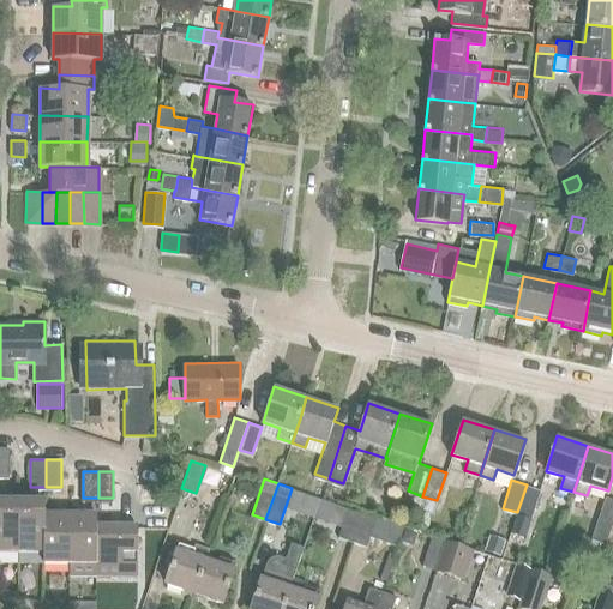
[(541,489),(527,484),(517,512),(518,513),(533,517),(541,489)]
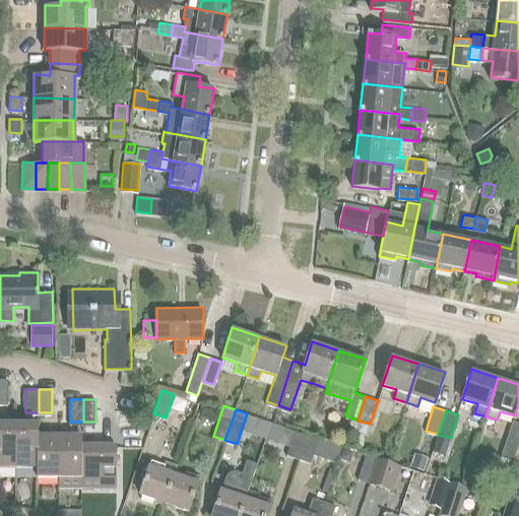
[(243,425),(242,429),(254,433),(259,417),(258,417),(247,413),(243,425)]
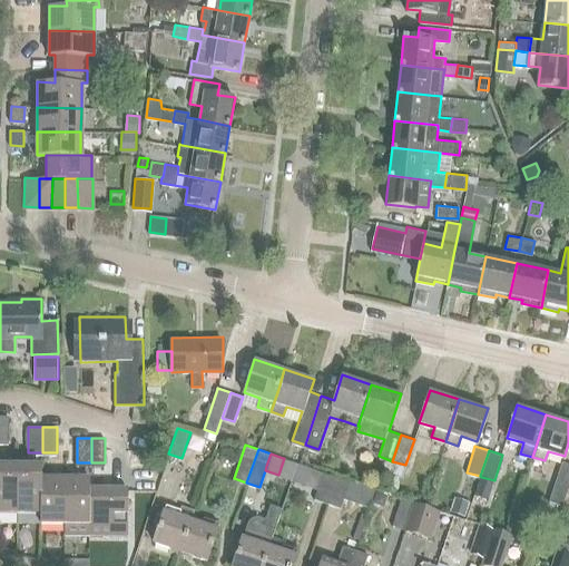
[(559,505),(568,476),(568,461),(561,459),(548,500),(559,505)]
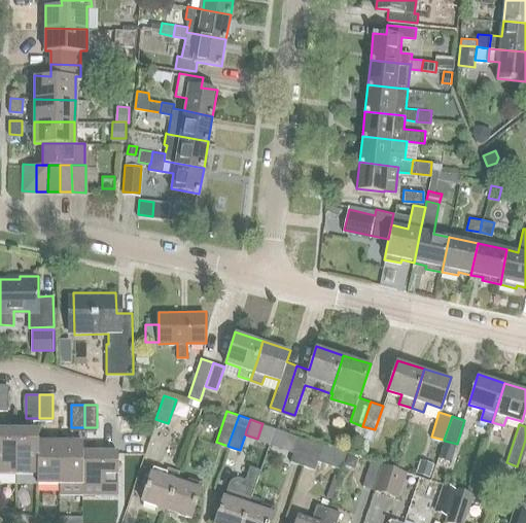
[(18,429),(0,428),(0,471),(16,472),(18,429)]
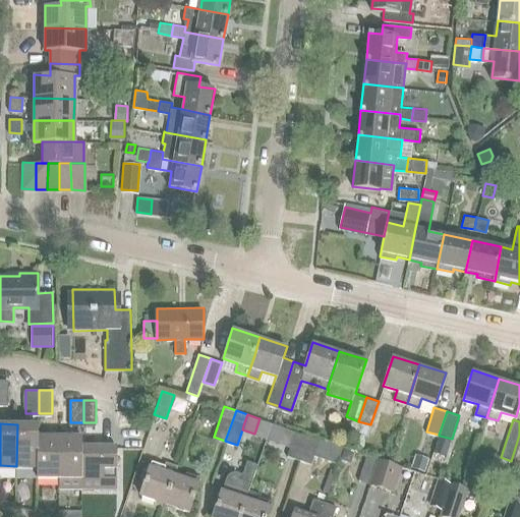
[(273,423),(268,438),(278,442),(283,426),(273,423)]
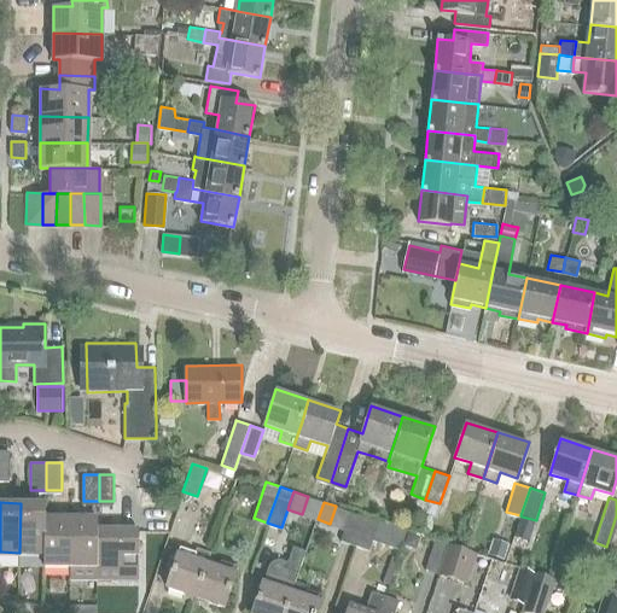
[(19,553),(42,553),(45,514),(46,503),(21,503),(19,553)]
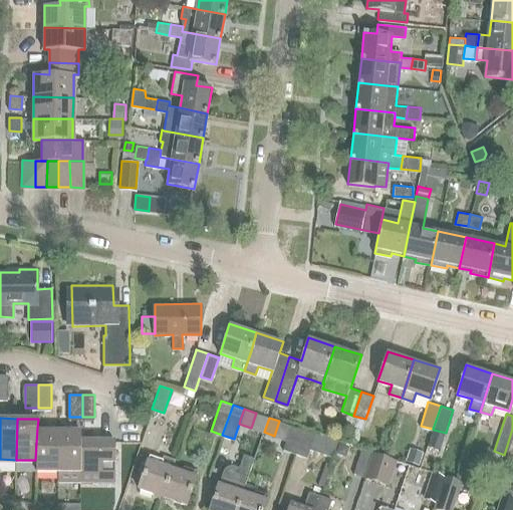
[(282,449),(295,453),(303,429),(290,424),(282,449)]
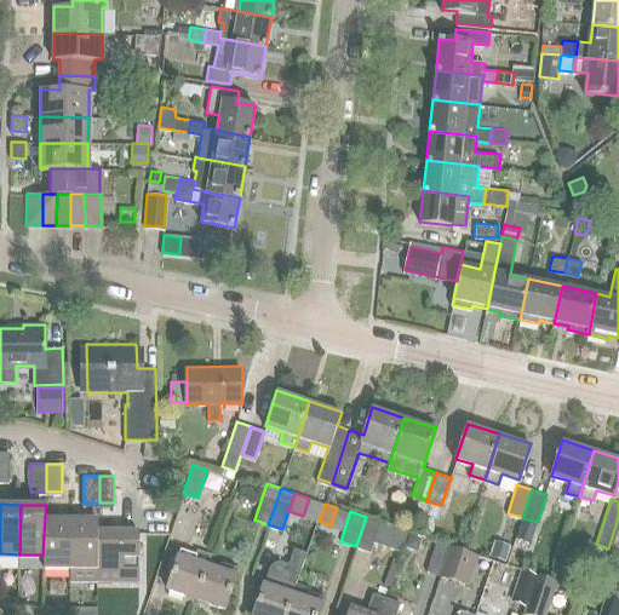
[(43,565),(69,567),(70,517),(45,516),(43,555),(43,565)]
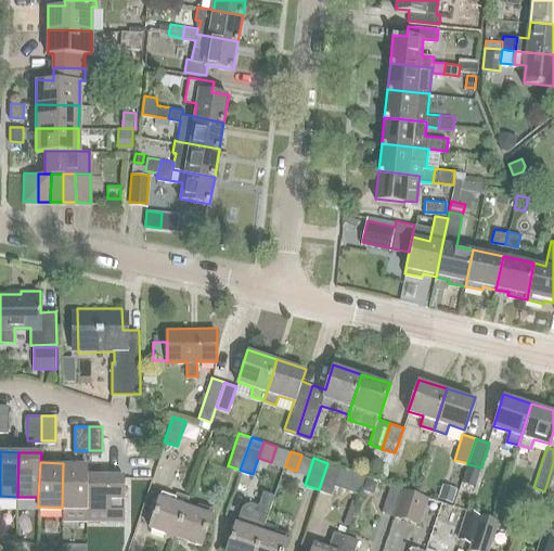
[(62,517),(87,517),(87,473),(87,463),(63,463),(62,508),(62,517)]
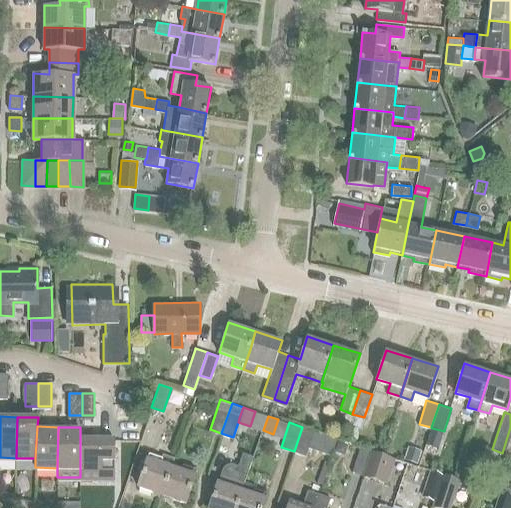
[(329,454),(335,438),(302,427),(294,451),(304,455),(307,446),(329,454)]
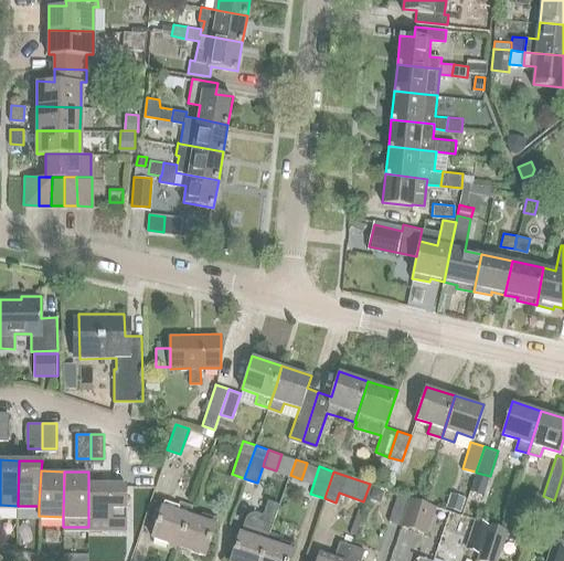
[(477,473),(471,489),(485,494),(490,476),(477,473)]
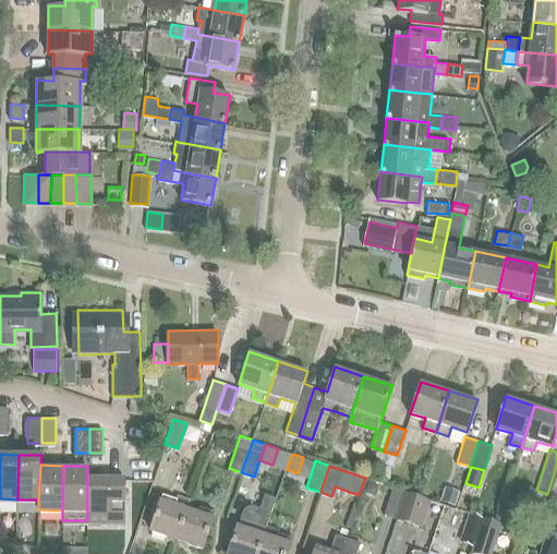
[(124,477),(87,476),(87,520),(123,521),(124,477)]
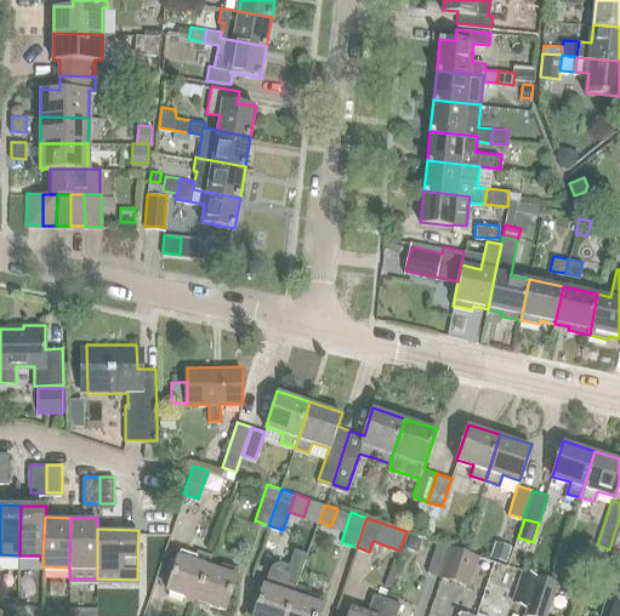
[(410,534),(407,546),(419,551),(422,539),(410,534)]
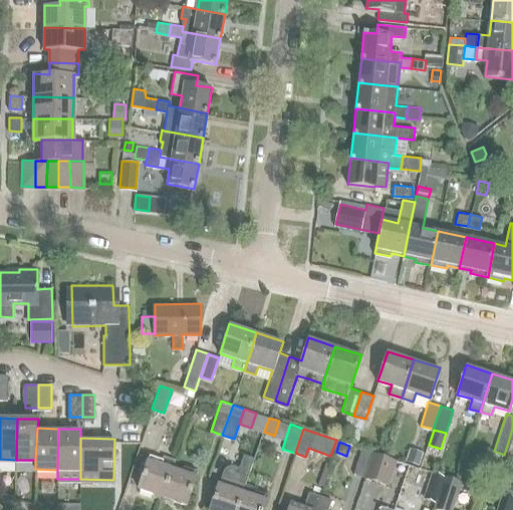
[(424,451),(410,446),(406,460),(420,464),(424,451)]
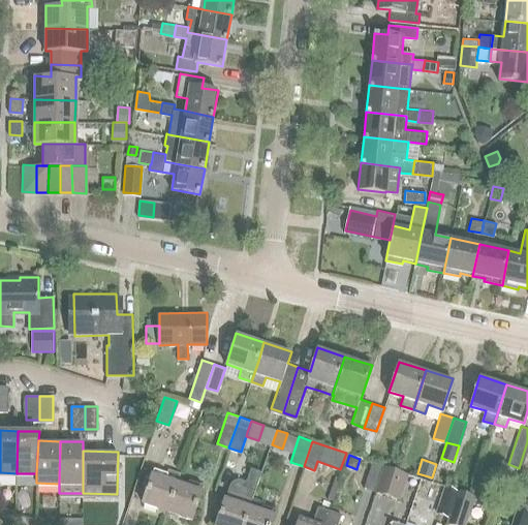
[(376,490),(384,465),(373,461),(364,486),(376,490)]
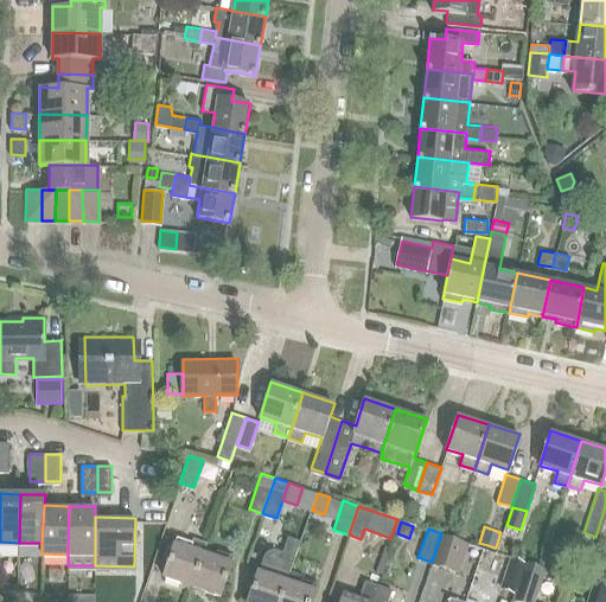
[(470,543),(441,533),(432,562),(459,571),(470,543)]
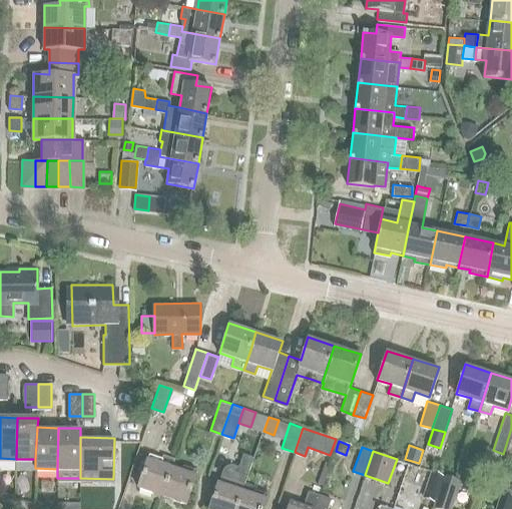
[(207,508),(235,508),(244,481),(246,477),(253,456),(243,452),(238,465),(234,464),(231,463),(224,466),(222,470),(220,477),(219,477),(207,508)]
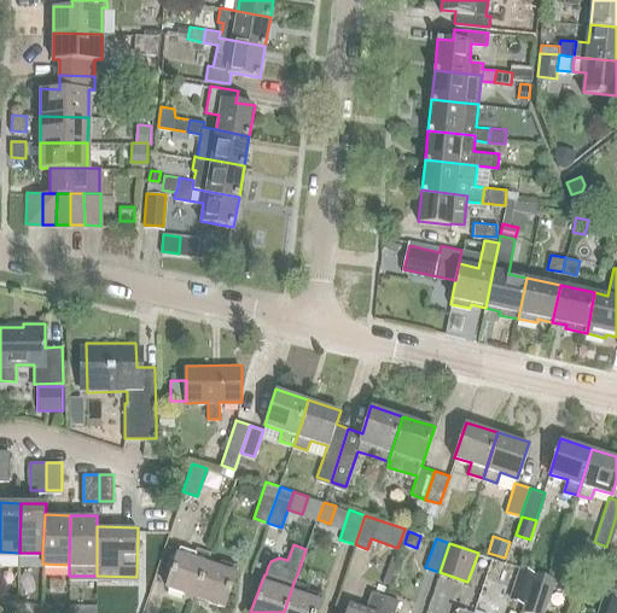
[(167,585),(197,595),(207,562),(211,550),(198,546),(196,552),(180,547),(167,585)]
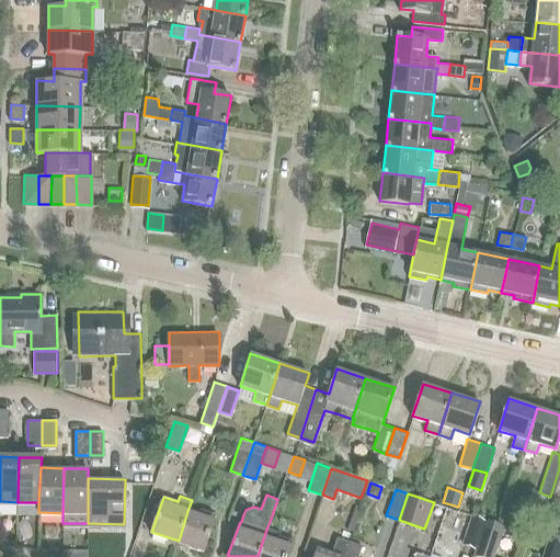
[(458,511),(447,508),(444,518),(455,521),(458,511)]
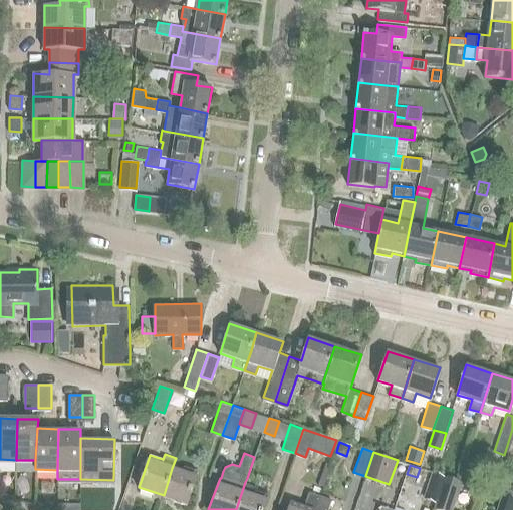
[(172,468),(164,495),(187,503),(198,471),(184,466),(182,471),(172,468)]
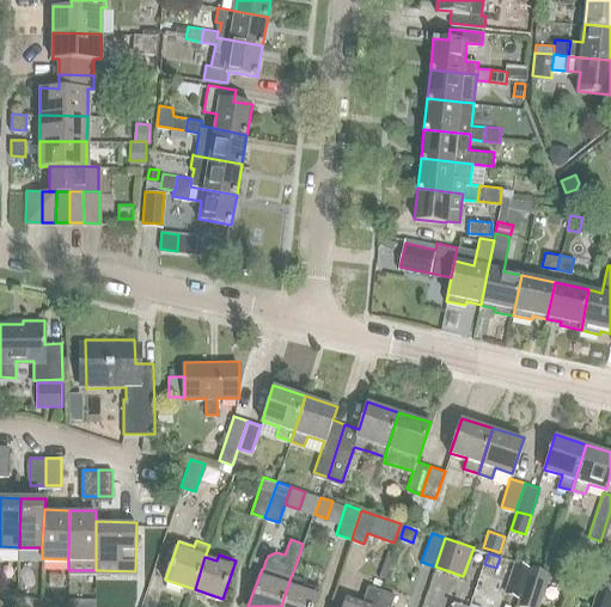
[(505,589),(520,595),(530,565),(515,560),(505,589)]
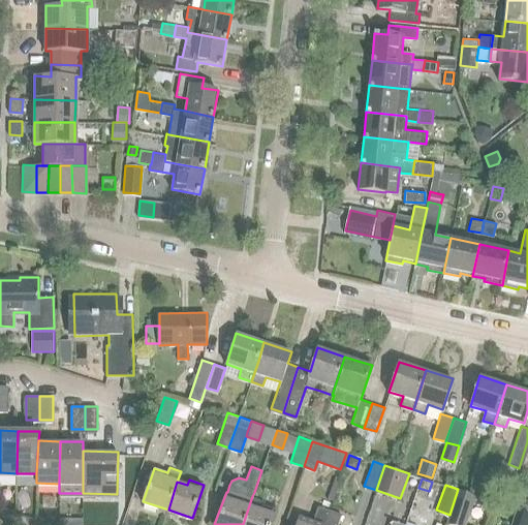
[(458,489),(449,515),(446,523),(451,524),(464,524),(475,495),(458,489)]
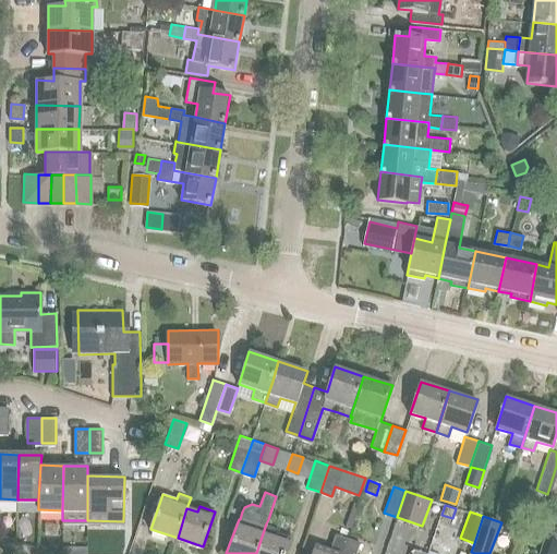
[(556,526),(544,522),(541,533),(556,538),(556,526)]
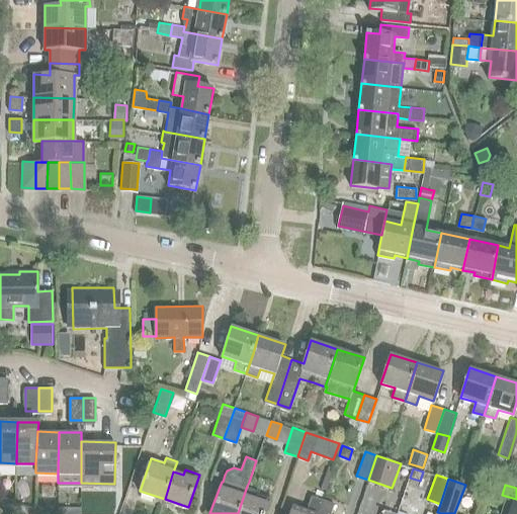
[(247,486),(238,513),(264,513),(270,498),(257,494),(259,490),(247,486)]
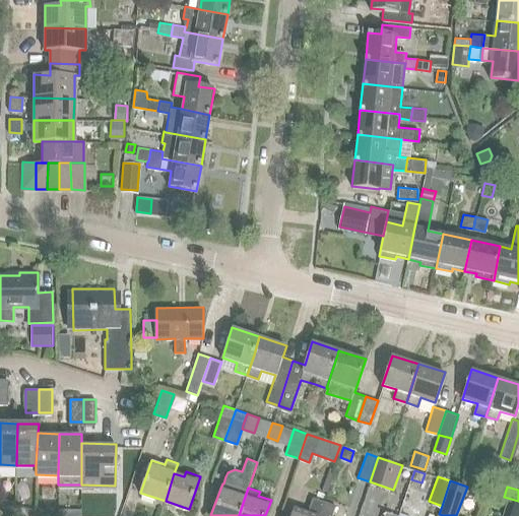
[(318,515),(323,500),(313,497),(307,513),(295,508),(292,515),(318,515)]
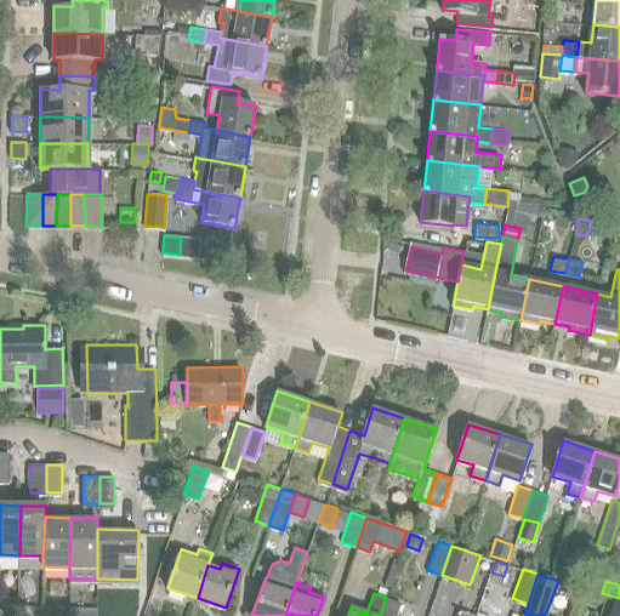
[(386,597),(380,615),(396,615),(400,602),(386,597)]
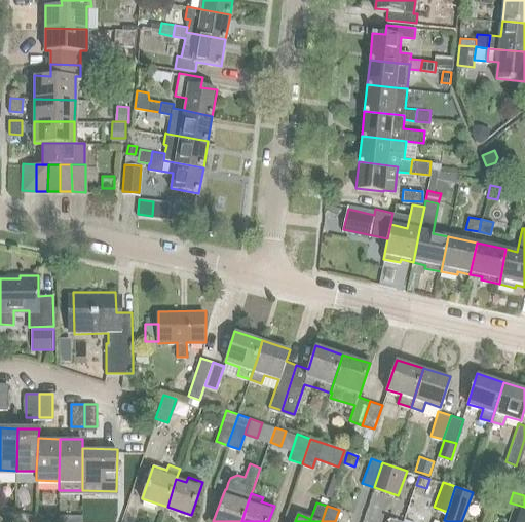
[(522,521),(523,521),(524,517),(524,510),(515,506),(509,521),(522,521)]
